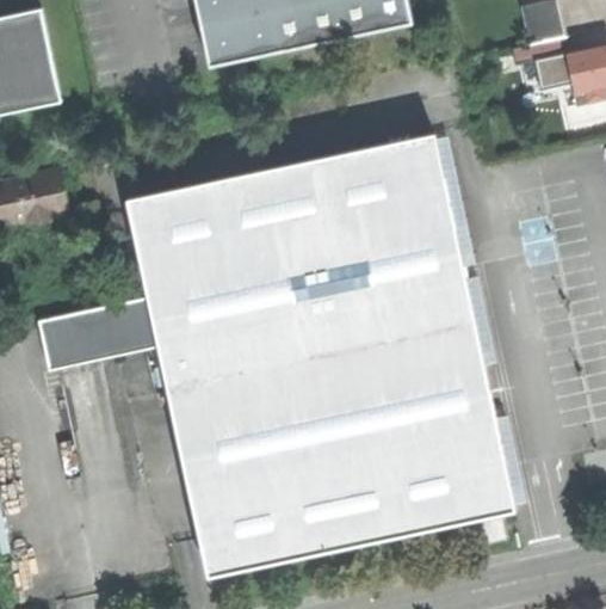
[(191,0),(196,20),(205,66),(408,22),(403,0),(191,0)]
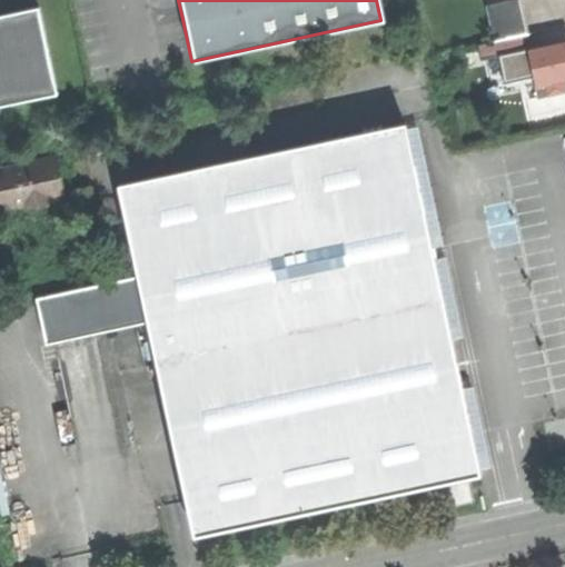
[(484,8),(492,43),(523,37),(516,1),(484,8)]
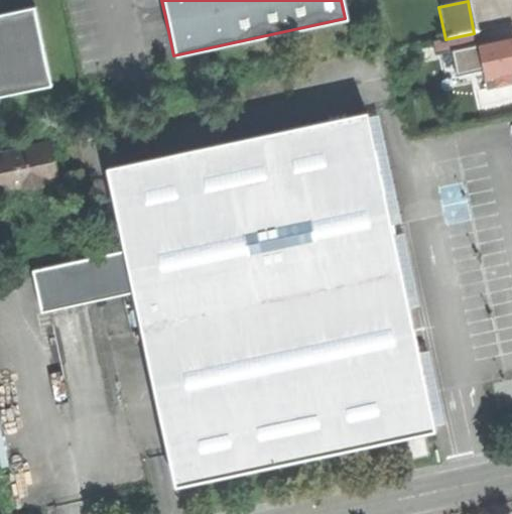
[(0,95),(46,86),(29,7),(0,13),(0,95)]
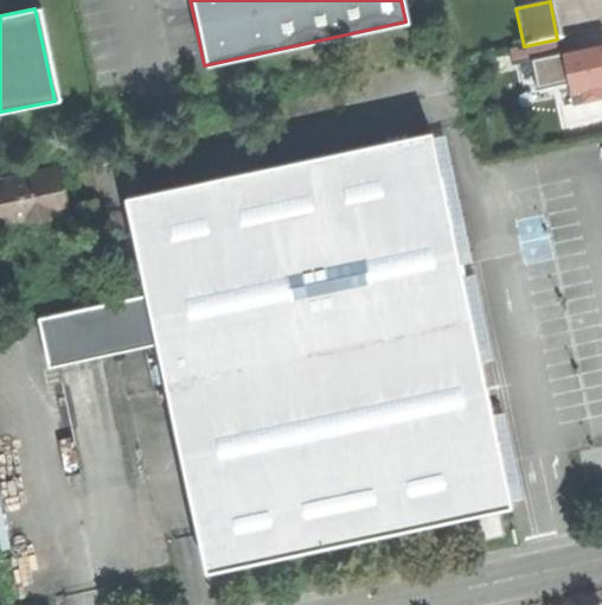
[(574,44),(575,52),(601,46),(601,40),(601,38),(574,44)]
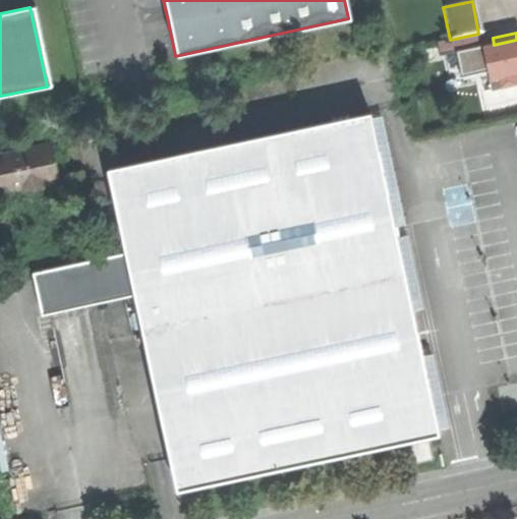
[(441,55),(471,49),(481,47),(478,34),(450,40),(438,42),(441,55)]
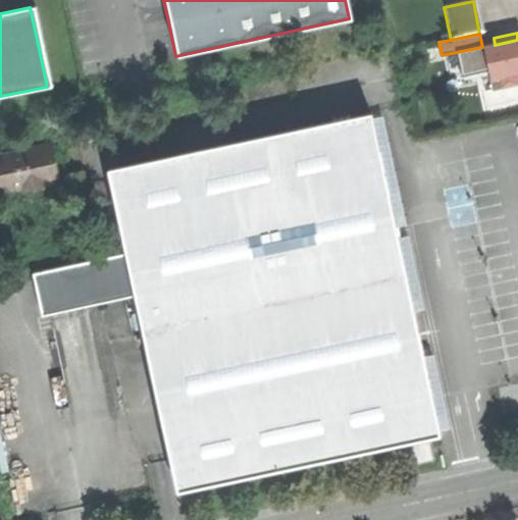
[(482,47),(472,49),(481,93),(514,86),(512,76),(517,74),(517,40),(495,45),(482,47)]
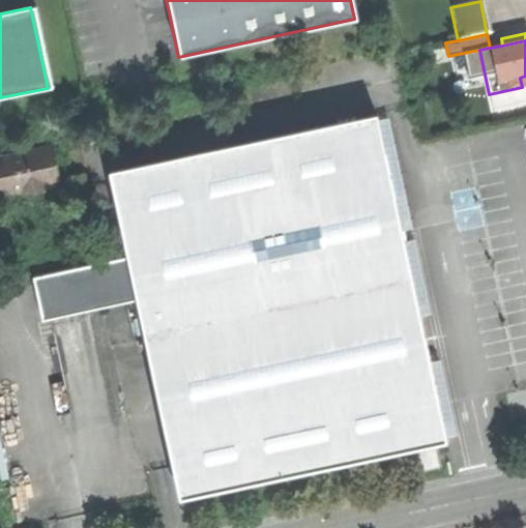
[(375,121),(110,178),(126,258),(136,302),(177,498),(282,476),(443,442),(388,185),(384,163),(375,121)]
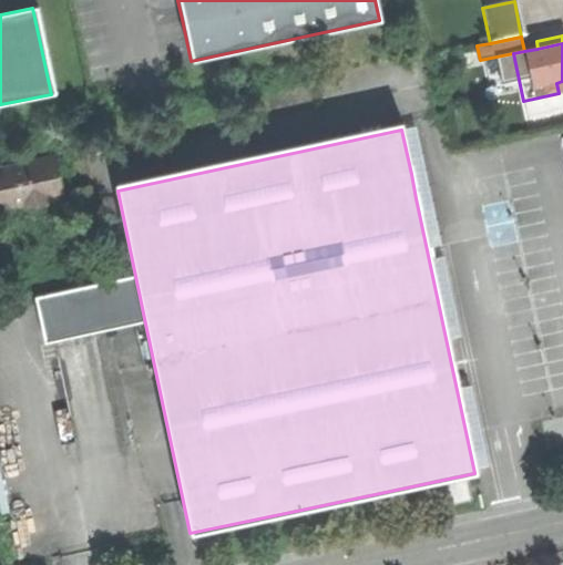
[(52,158),(0,168),(0,208),(26,204),(31,211),(42,208),(44,199),(60,196),(52,158)]
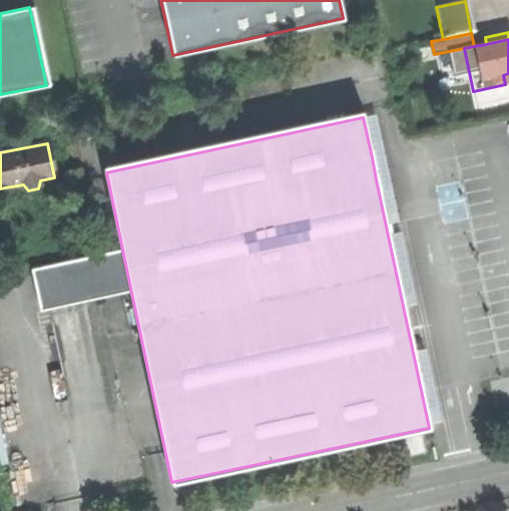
[(59,173),(66,201),(85,196),(78,169),(59,173)]
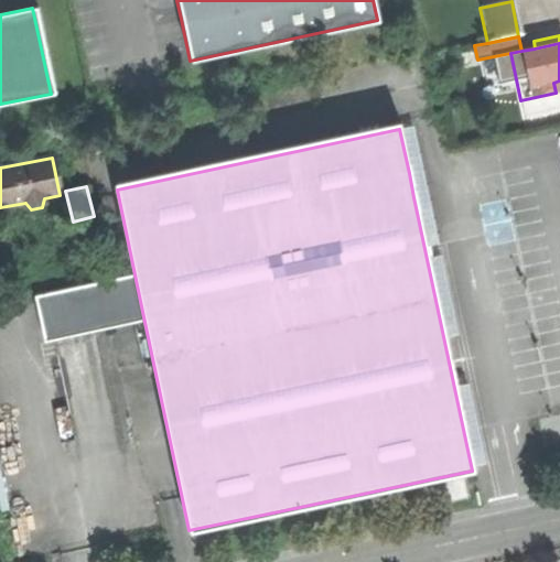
[(42,344),(144,322),(135,274),(31,295),(42,344)]
